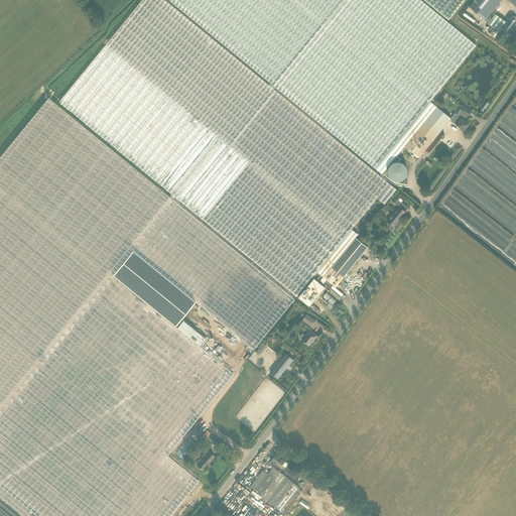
[(319,281),(324,283),(327,279),(336,287),(368,248),(355,238),(358,235),(352,230),(389,183),(164,0),(142,0),(59,102),(172,195),(176,198),(297,296),(316,272),(324,277),(319,281)]
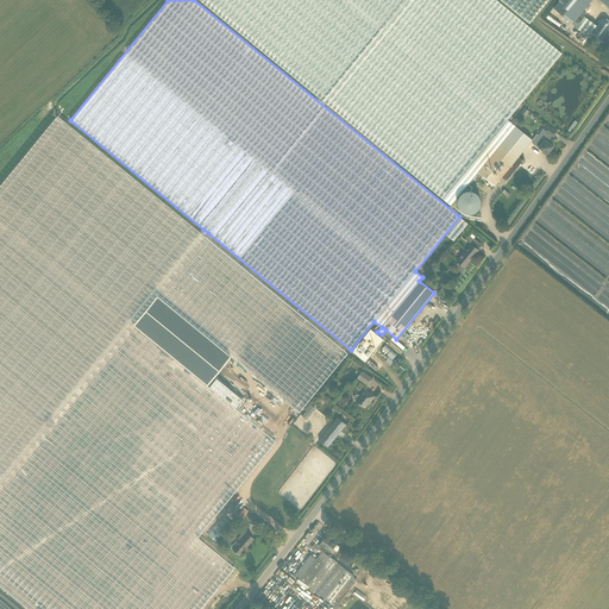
[(438,195),(443,199),(451,206),(471,181),(478,173),(495,186),(502,177),(506,182),(523,161),(519,157),(532,140),(528,137),(508,120),(562,54),(496,0),(199,0),(325,102),(438,195)]
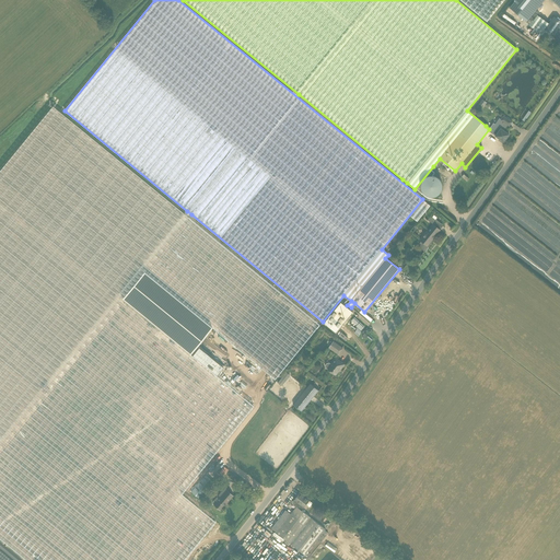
[(461,0),(488,21),(504,0),(461,0)]
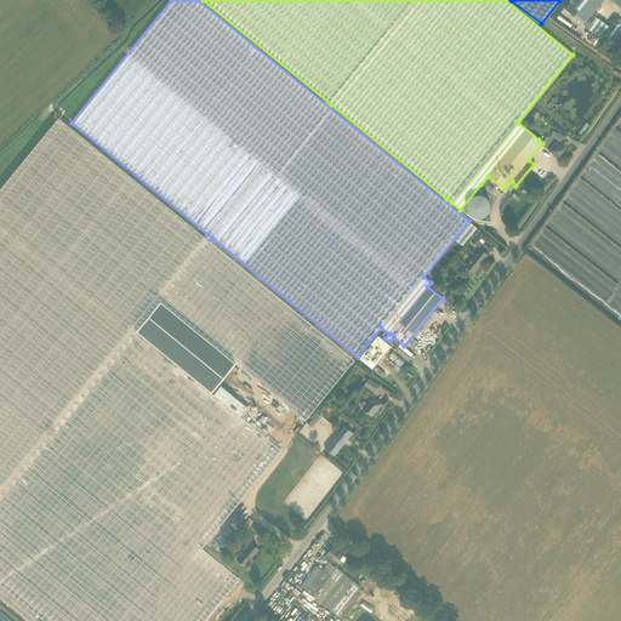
[(620,0),(571,0),(565,9),(585,24),(603,0),(611,0),(620,7),(620,0)]
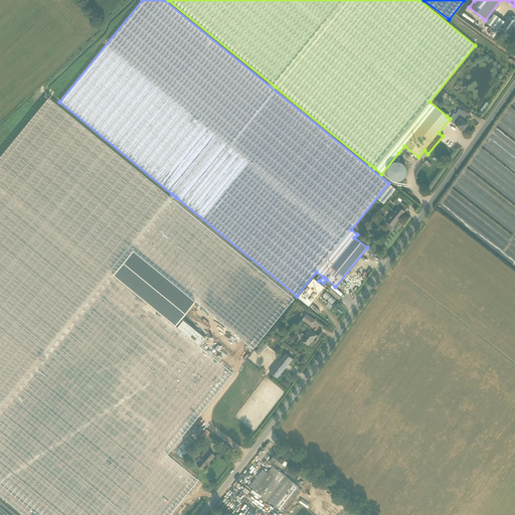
[(511,33),(514,26),(514,19),(510,16),(501,27),(509,33),(510,33),(511,33)]
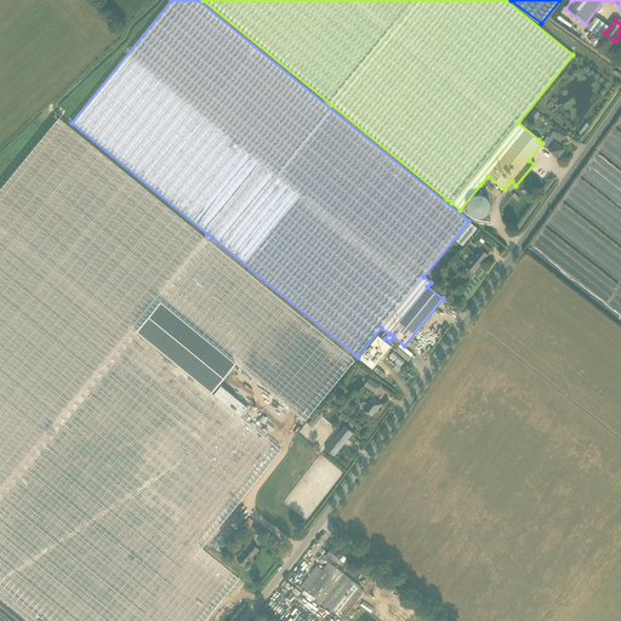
[(614,40),(604,33),(600,39),(610,46),(614,40)]
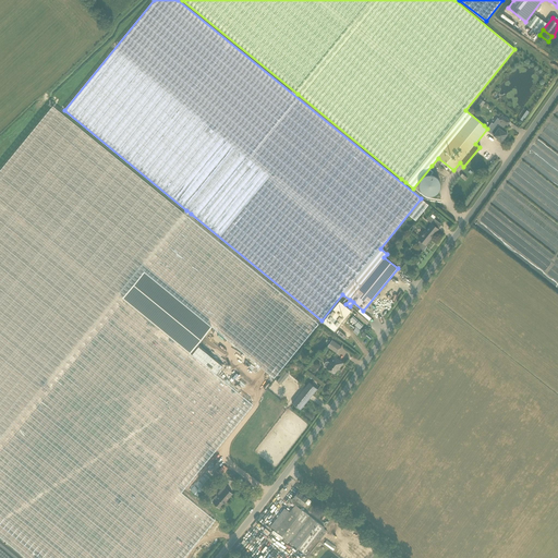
[(52,106),(0,169),(0,536),(26,557),(184,557),(193,548),(192,547),(215,520),(181,493),(190,483),(189,482),(252,404),(216,375),(191,354),(190,353),(211,327),(274,378),(277,375),(318,324),(187,217),(191,214),(186,210),(184,214),(52,106)]
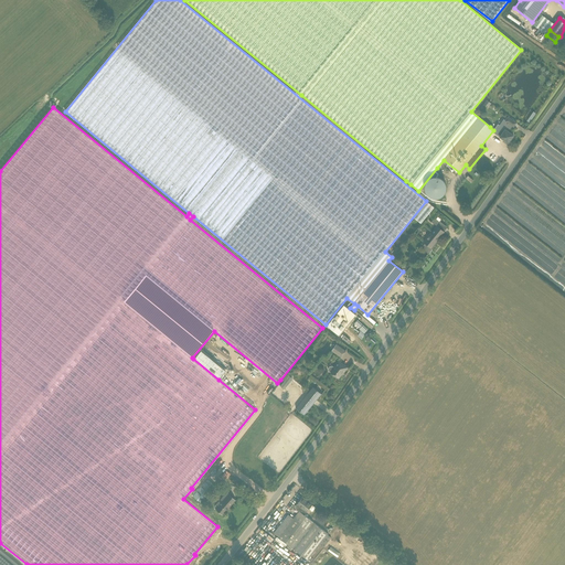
[(530,265),(528,258),(564,288),(564,117),(560,132),(555,135),(562,150),(539,141),(536,163),(539,169),(529,164),(514,183),(526,192),(512,188),(498,206),(499,206),(486,222),(502,235),(498,240),(530,265)]
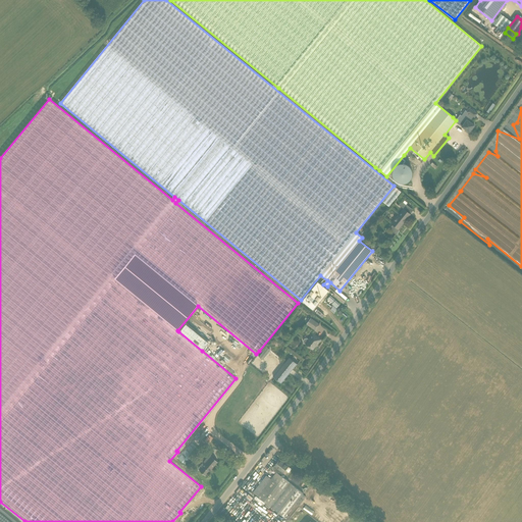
[(458,120),(456,122),(462,126),(466,129),(465,131),(469,135),(473,129),(472,128),(474,125),(469,121),(473,116),(474,117),(477,114),(469,108),(467,111),(466,110),(462,116),(464,117),(464,118),(461,121),(459,119),(458,120)]
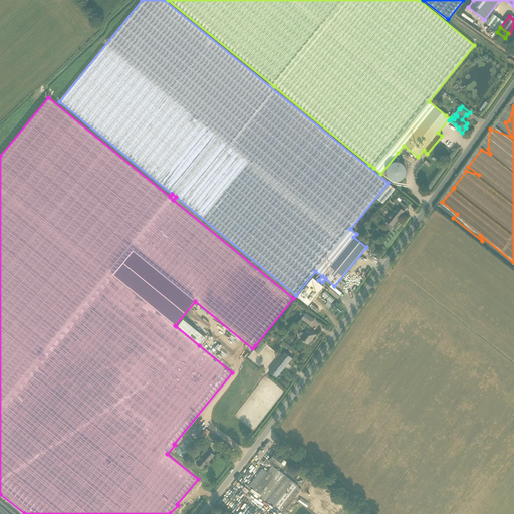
[(389,184),(376,198),(382,203),(395,189),(389,184)]
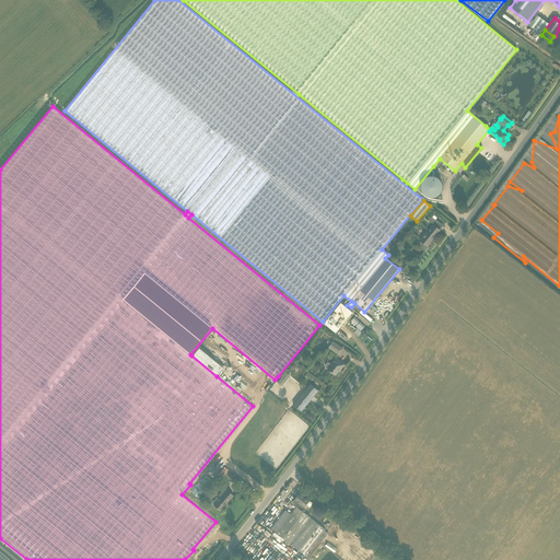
[(438,222),(431,217),(428,220),(433,224),(426,232),(427,232),(420,241),(423,243),(421,247),(426,251),(427,251),(427,249),(434,240),(433,238),(440,230),(435,225),(438,222)]
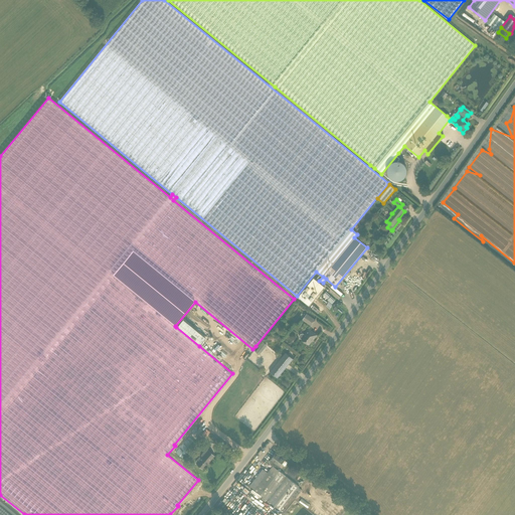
[(314,278),(298,297),(309,306),(325,287),(314,278)]
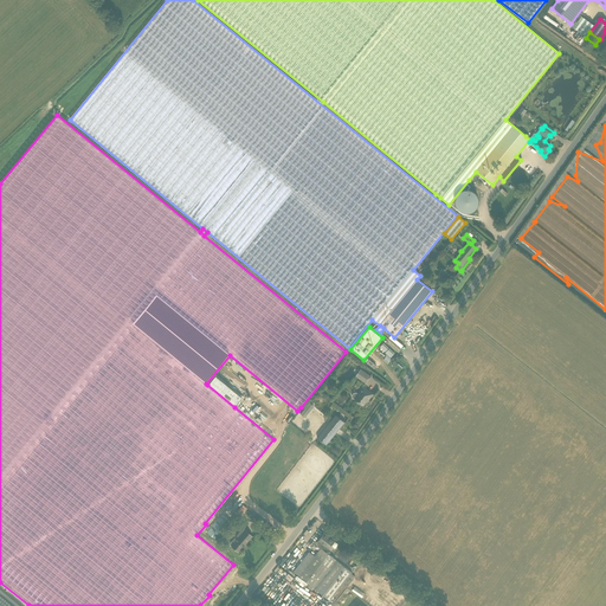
[(360,371),(355,376),(366,384),(371,378),(360,371)]
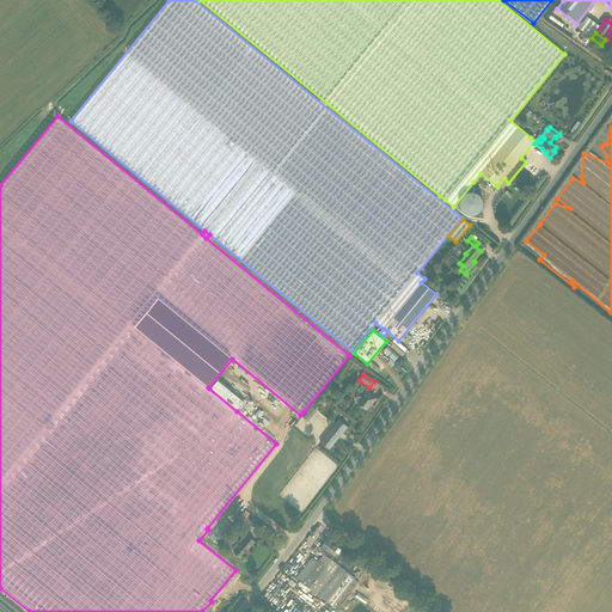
[(218,380),(209,389),(237,411),(244,402),(218,380)]
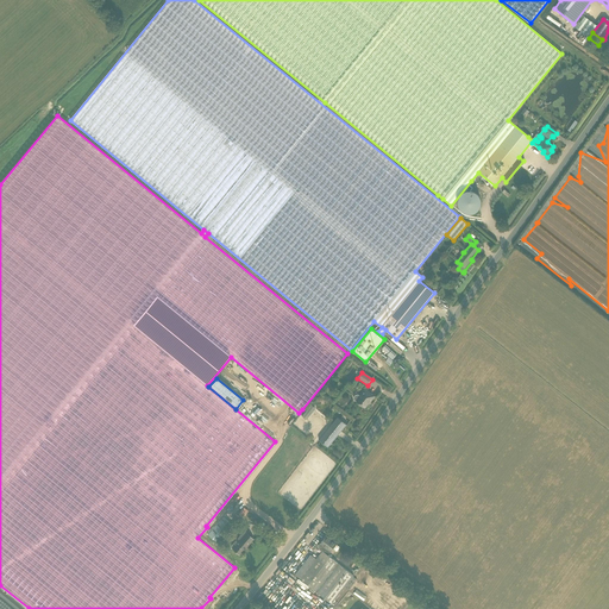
[(355,401),(357,402),(365,408),(370,402),(375,396),(365,389),(359,396),(358,395),(356,395),(353,397),(355,401)]
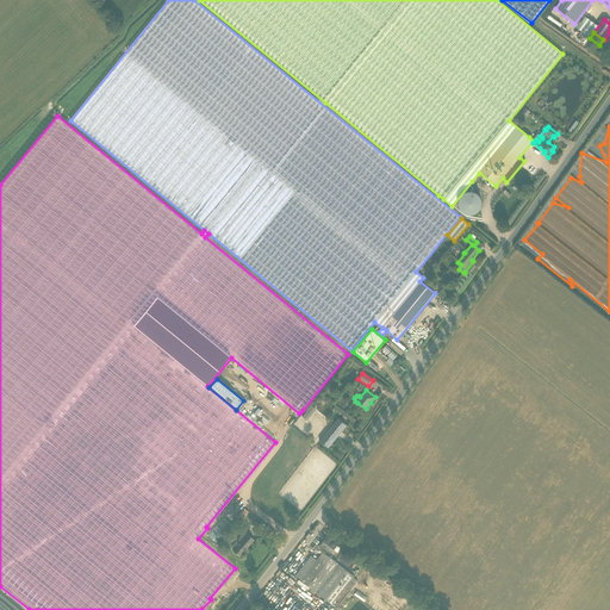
[(338,418),(330,428),(319,441),(329,448),(347,425),(338,418)]
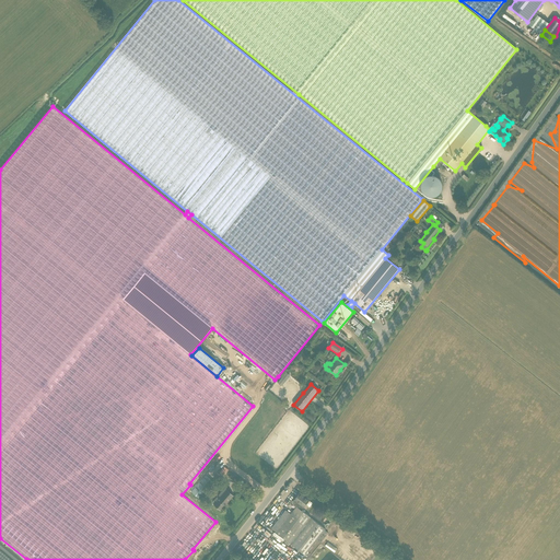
[(268,397),(259,407),(264,410),(271,400),(268,397)]
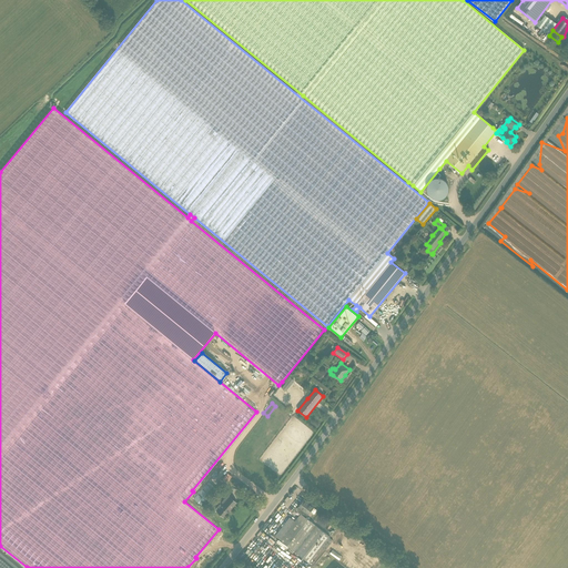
[(193,499),(202,506),(216,489),(209,482),(193,499)]
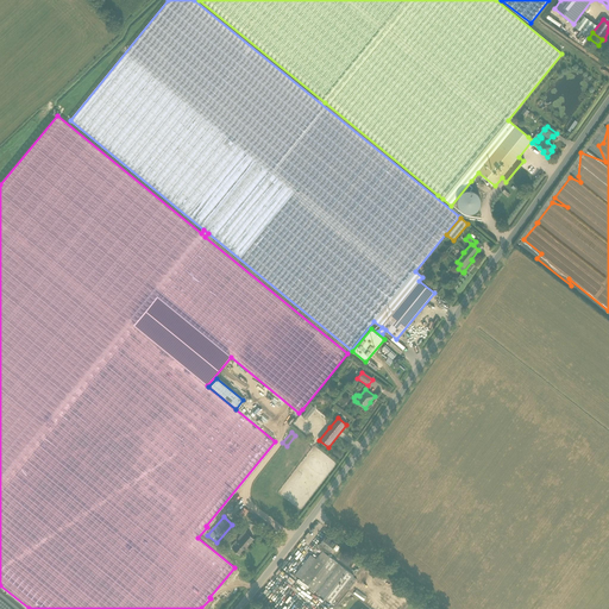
[(239,556),(253,539),(244,531),(231,546),(231,547),(232,548),(239,556)]
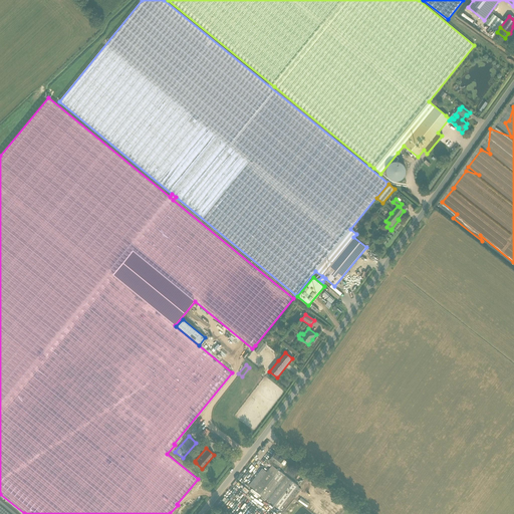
[(285,458),(283,457),(279,454),(278,456),(275,453),(269,461),(269,463),(272,465),(264,475),(290,496),(294,498),(301,489),(297,487),(299,485),(277,468),(283,460),(285,458)]
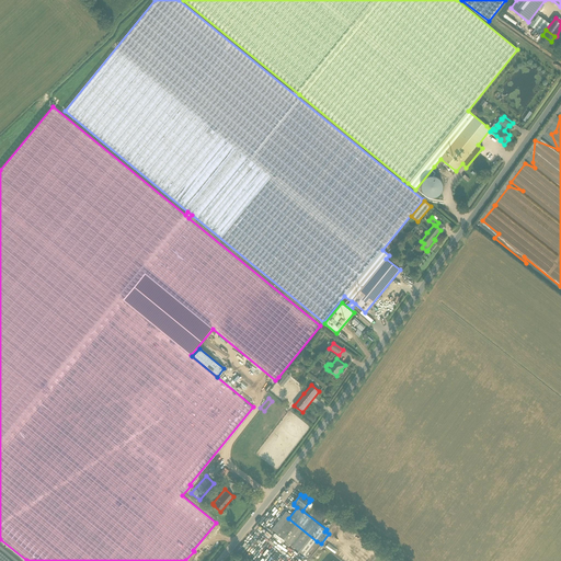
[(321,521),(324,515),(318,511),(315,517),(321,521)]
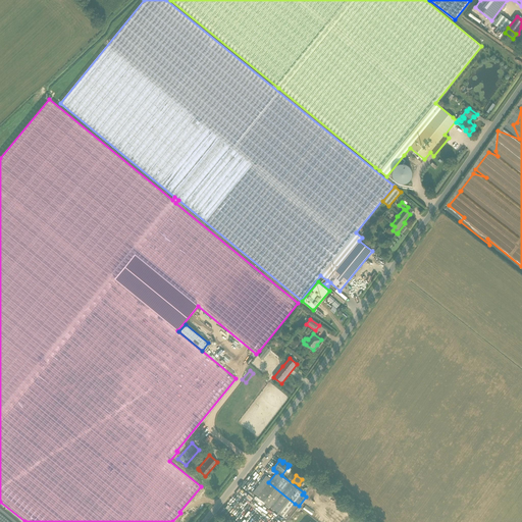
[(295,504),(268,482),(257,497),(284,517),(295,504)]
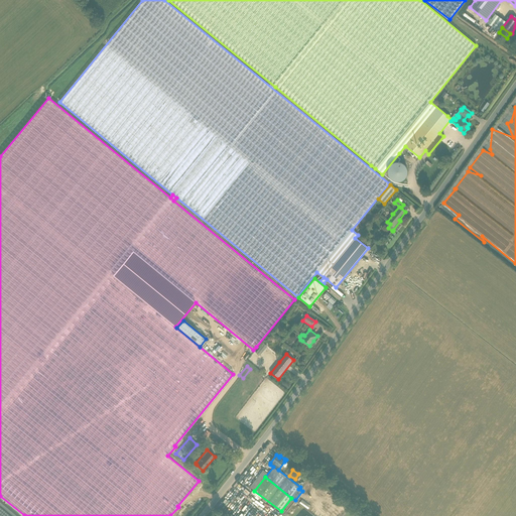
[(302,500),(299,504),(308,509),(311,505),(302,500)]
